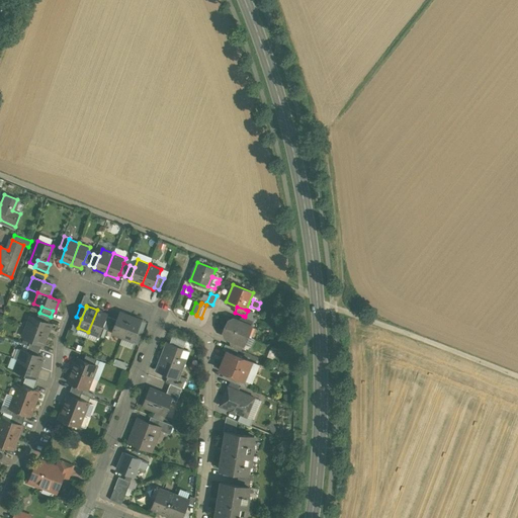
[(107,314),(97,310),(88,332),(99,336),(102,327),(106,316),(107,314)]
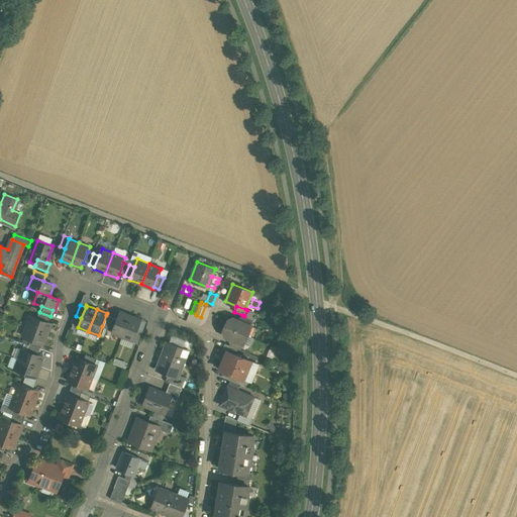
[(130,315),(120,311),(117,319),(113,330),(112,332),(122,336),(130,315)]
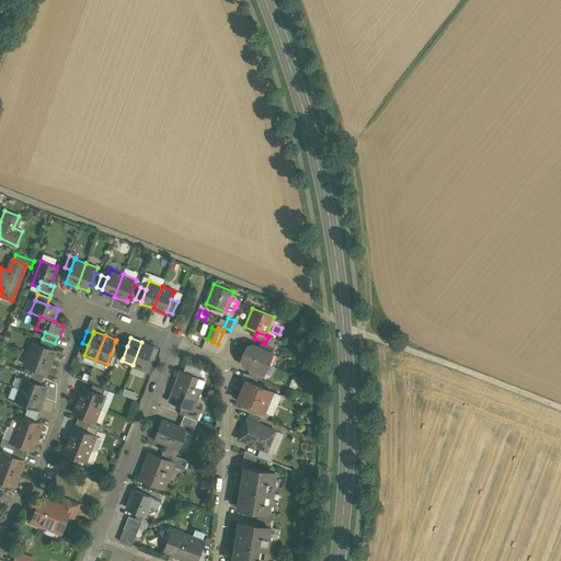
[(55,343),(43,339),(39,345),(53,350),(55,343)]
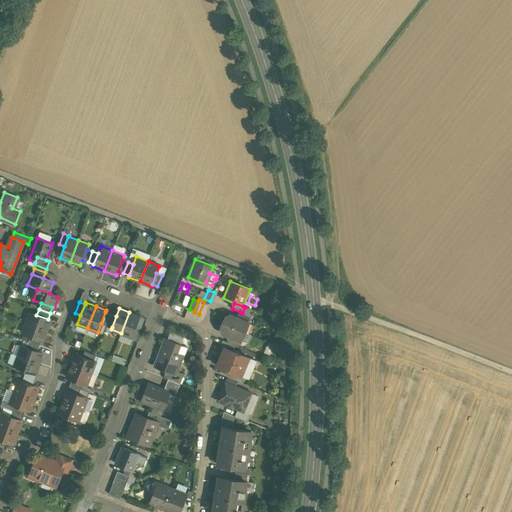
[(36,315),(30,312),(26,323),(48,331),(51,321),(48,319),(36,315)]
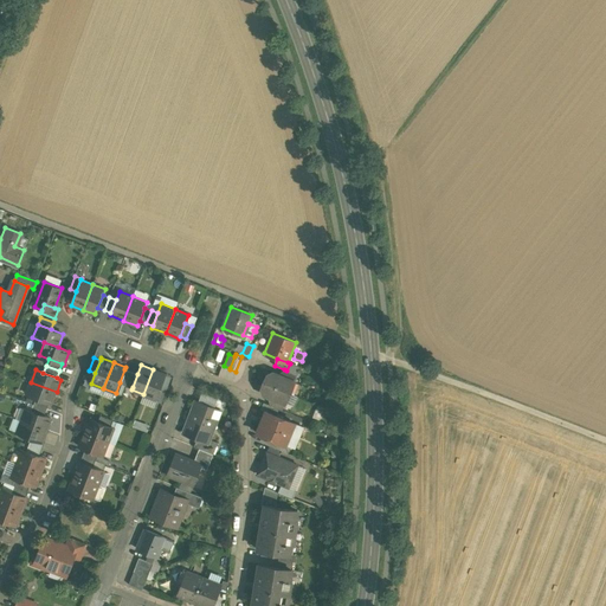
[(130,372),(124,369),(120,382),(126,385),(130,372)]
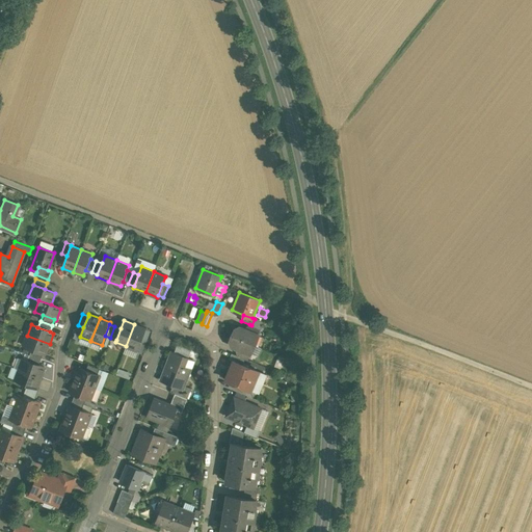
[(145,328),(134,324),(126,346),(136,350),(137,350),(141,340),(145,328)]
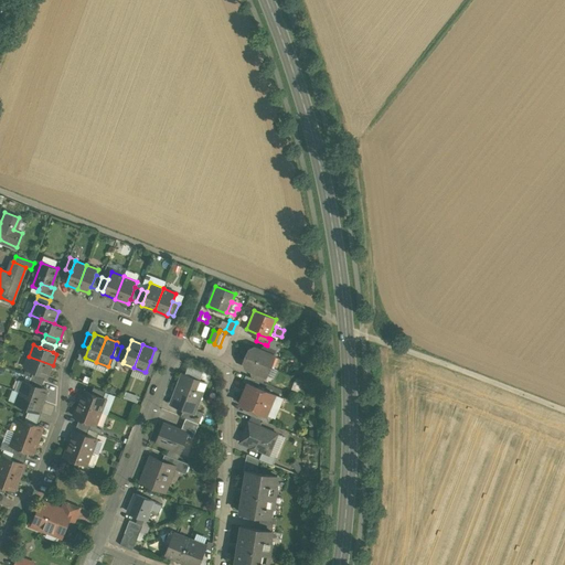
[(267,345),(265,344),(263,350),(275,355),(277,350),(267,345)]
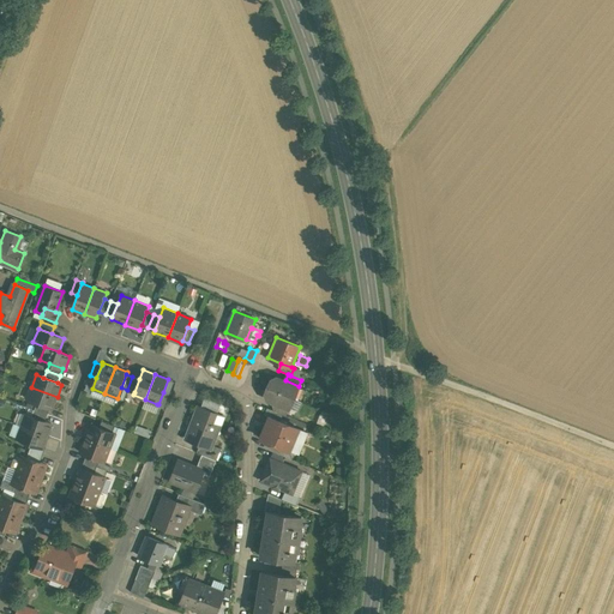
[(132,377),(127,390),(134,392),(139,379),(132,377)]
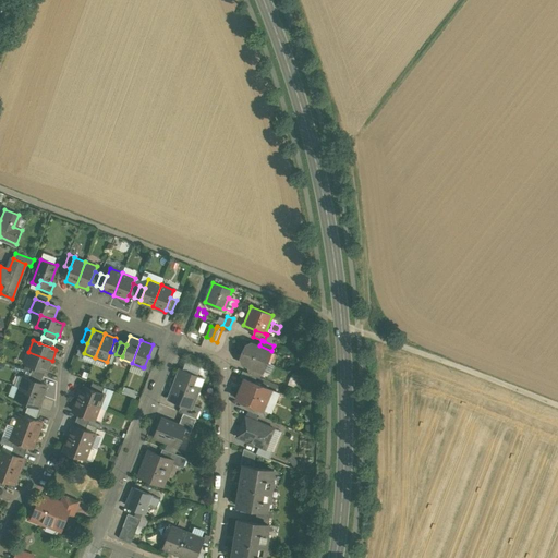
[(259,346),(252,342),(246,344),(243,351),(267,361),(271,351),(259,346)]
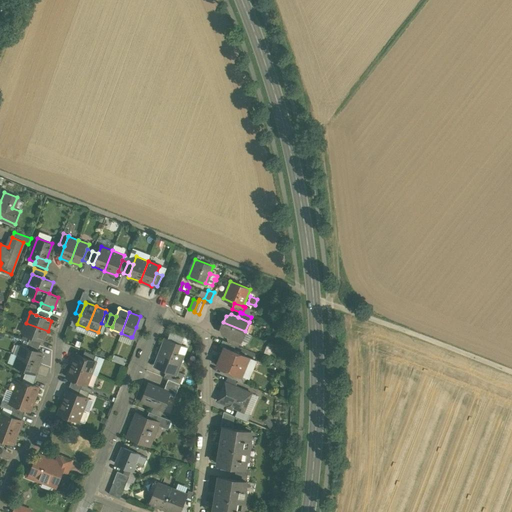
[(245,331),(223,322),(221,328),(223,333),(230,336),(241,340),(245,331)]
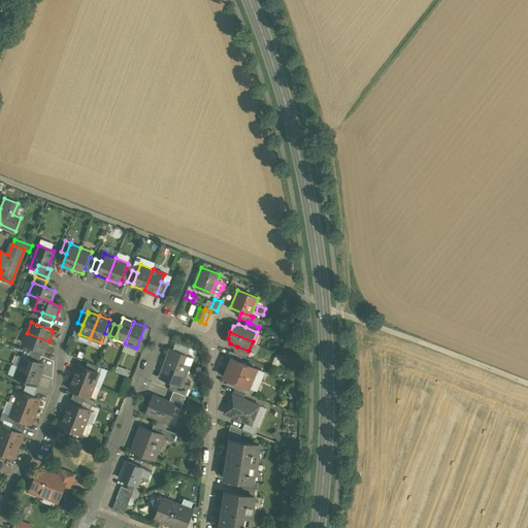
[(50,341),(27,333),(23,343),(31,347),(42,351),(45,352),(50,341)]
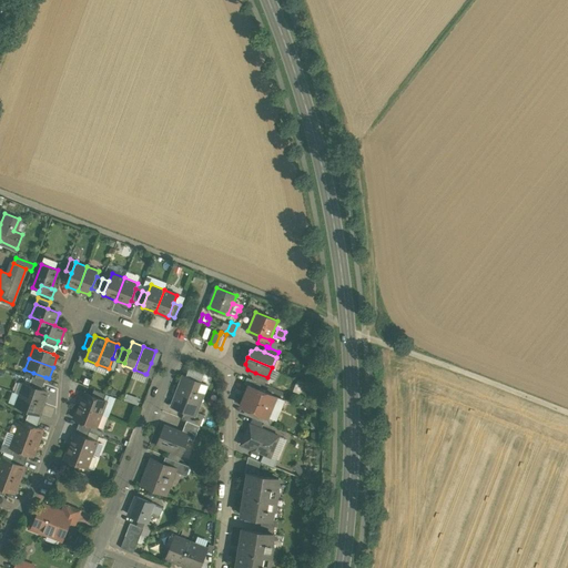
[(156,365),(151,363),(146,374),(145,374),(145,375),(152,377),(156,365)]
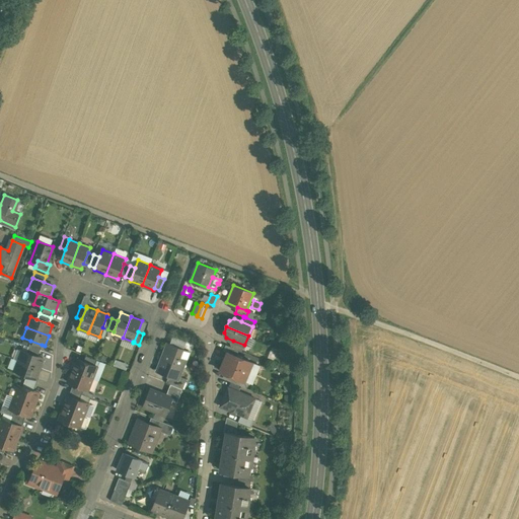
[(42,345),(30,341),(28,347),(41,351),(42,345)]
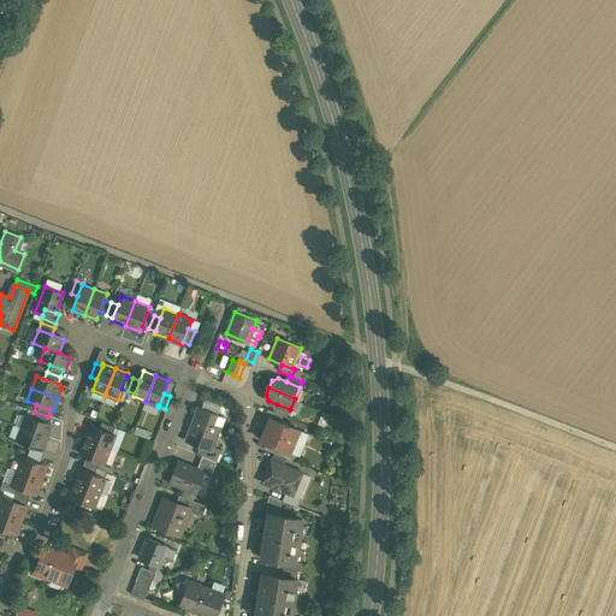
[(290,409),(277,404),(274,412),(284,415),(286,416),(290,409)]
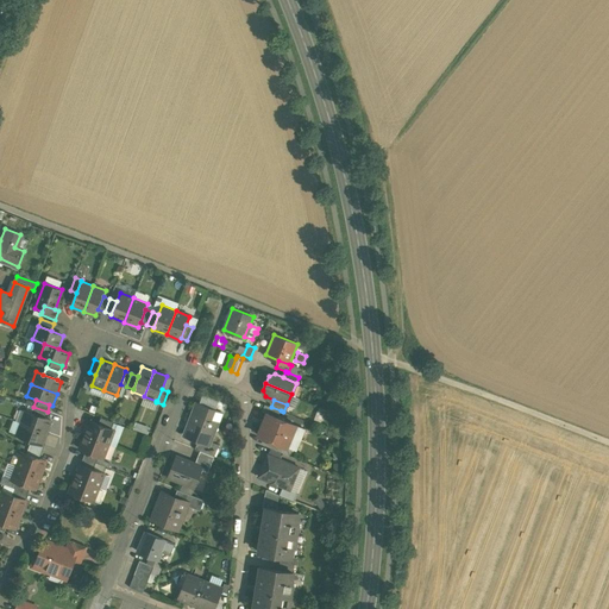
[(196,403),(189,420),(190,422),(186,434),(184,434),(183,435),(198,440),(209,445),(209,444),(218,422),(212,420),(215,410),(196,403)]
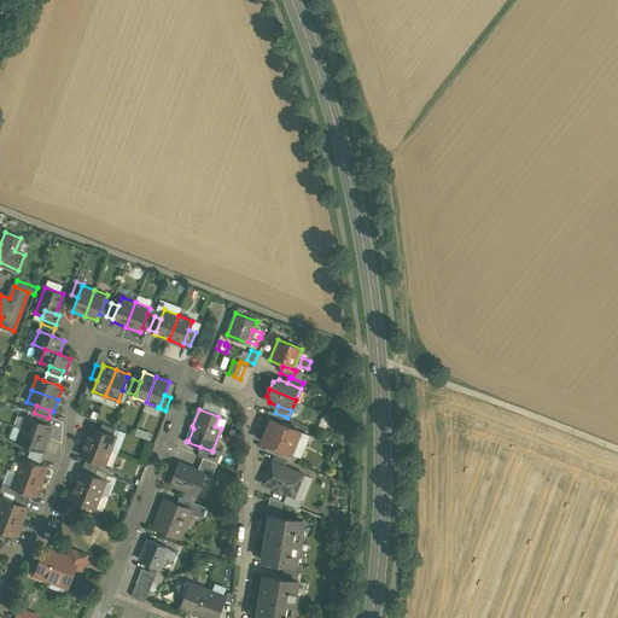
[(275,413),(270,410),(268,418),(270,419),(272,419),(283,423),(285,417),(275,413)]
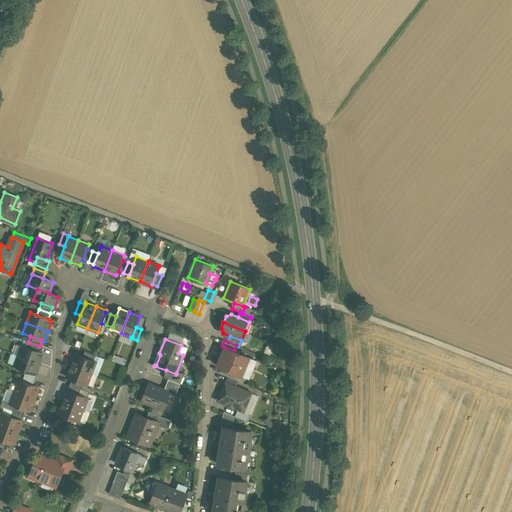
[(40,346),(28,342),(26,347),(38,351),(40,346)]
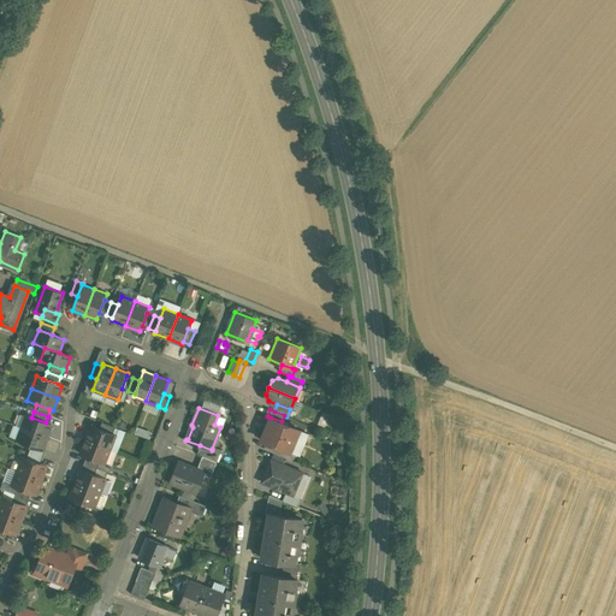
[(31,418),(27,416),(22,428),(48,438),(52,426),(46,422),(31,418)]
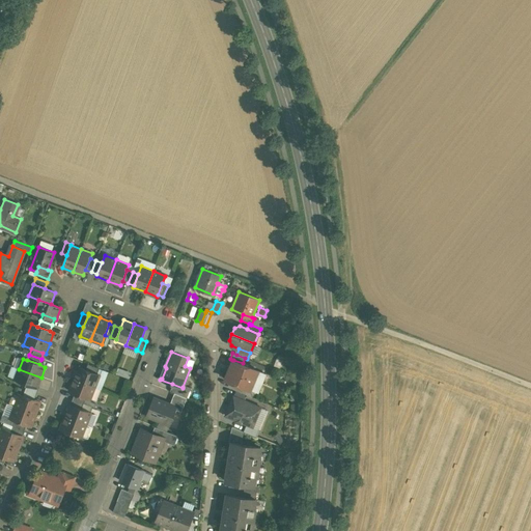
[(243,363),(233,360),(232,360),(225,379),(231,382),(250,389),(258,369),(243,363)]
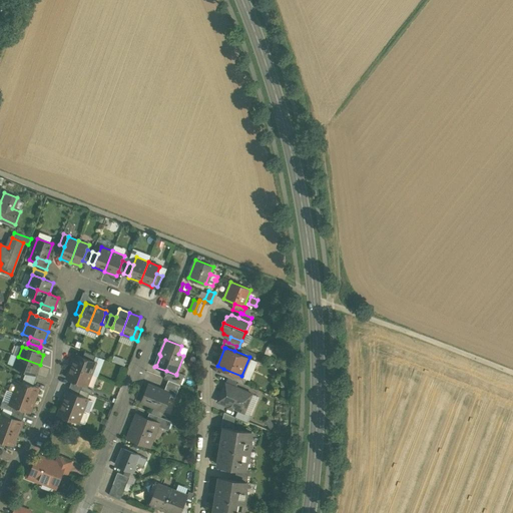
[(96,356),(85,352),(83,357),(94,362),(96,356)]
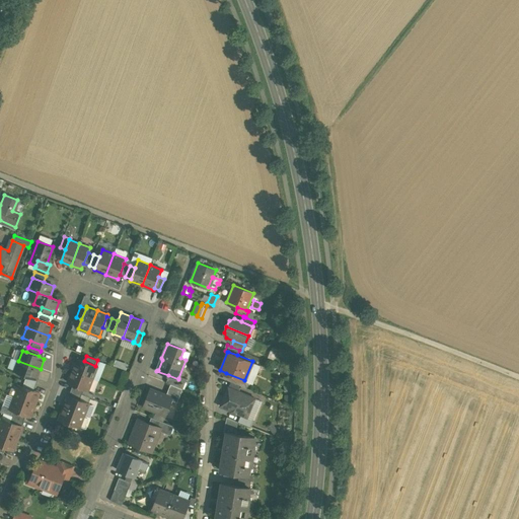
[(84,361),(77,359),(72,370),(93,378),(97,367),(95,366),(84,361)]
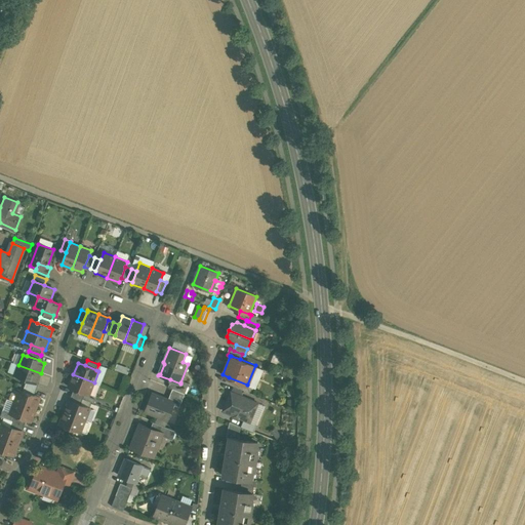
[(41,373),(18,365),(14,375),(27,380),(37,384),(41,373)]
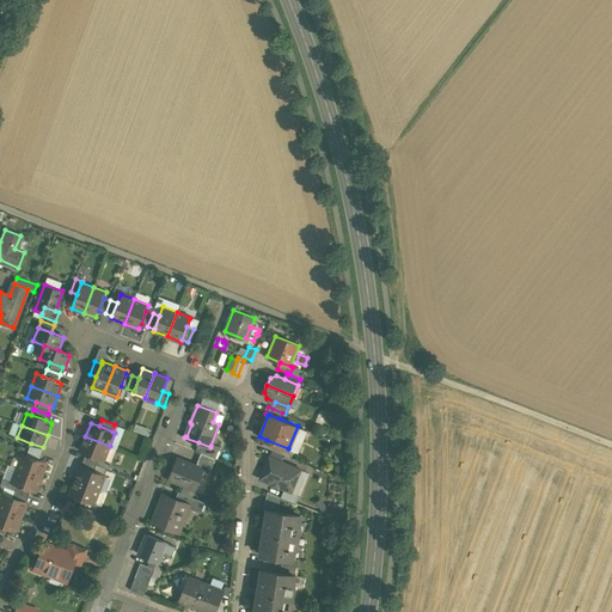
[(110,446),(85,436),(79,451),(99,459),(104,460),(110,446)]
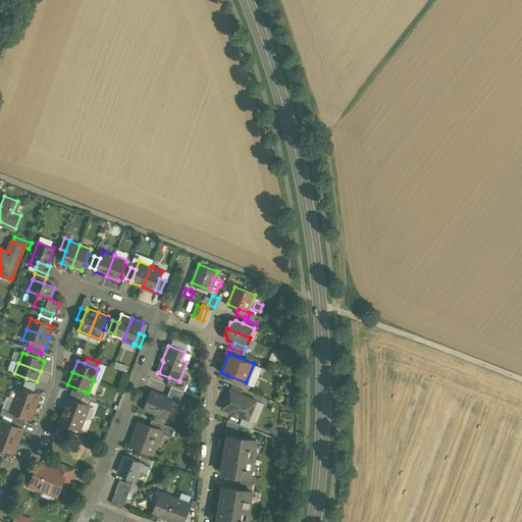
[(246,382),(227,375),(225,380),(232,383),(243,388),(248,390),(251,384),(246,382)]
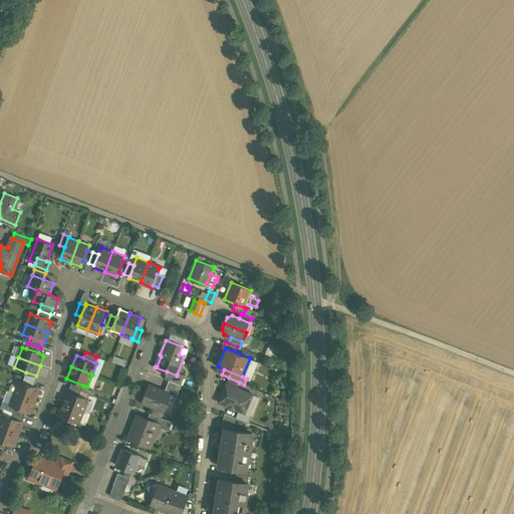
[(177,375),(167,371),(165,378),(181,384),(184,377),(177,374),(177,375)]
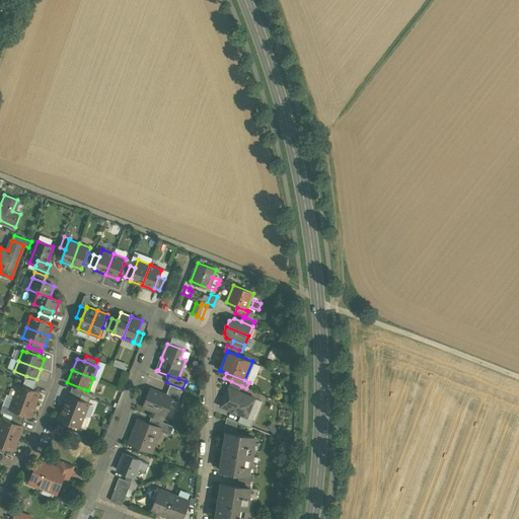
[(36,379),(26,376),(24,381),(35,385),(39,379),(36,379)]
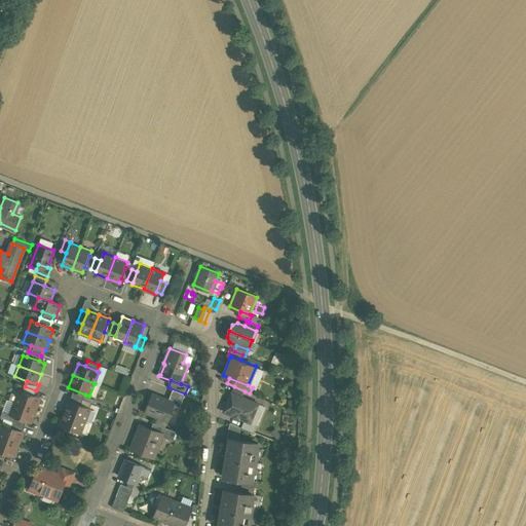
[(36,390),(25,386),(23,392),(34,397),(36,390)]
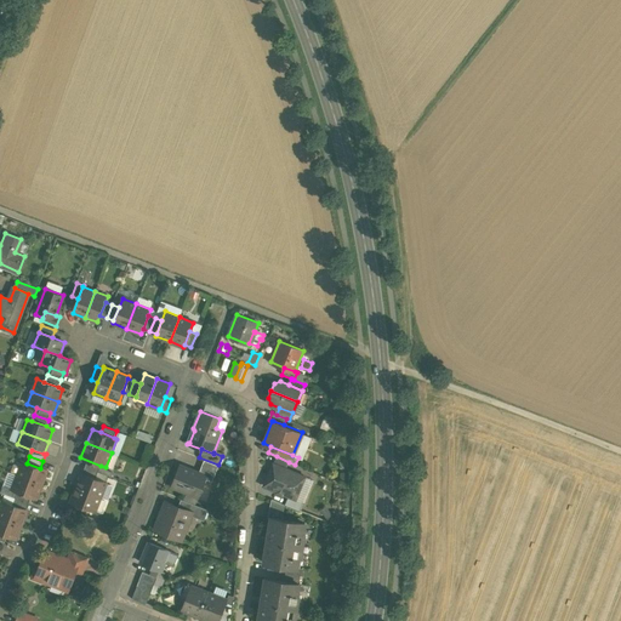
[(289,462),(277,456),(274,463),(286,468),(289,462)]
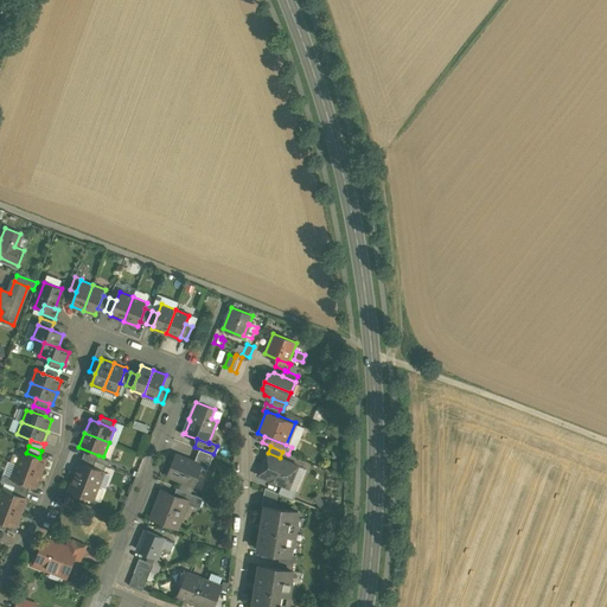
[(98,455),(85,449),(83,457),(96,461),(98,455)]
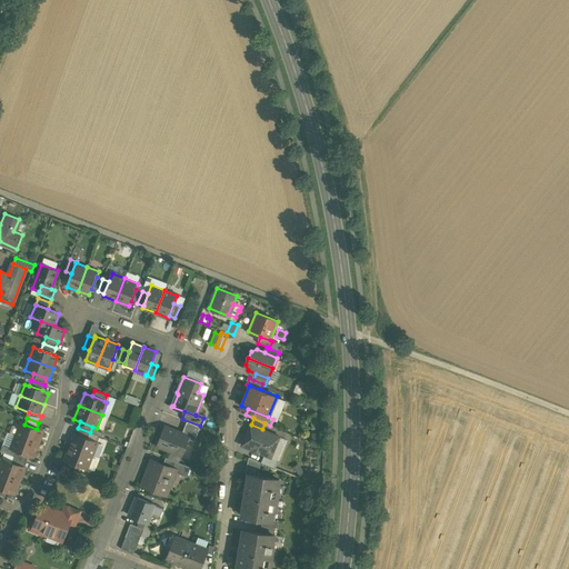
[(200,427),(187,421),(182,432),(190,436),(188,439),(193,441),(200,427)]
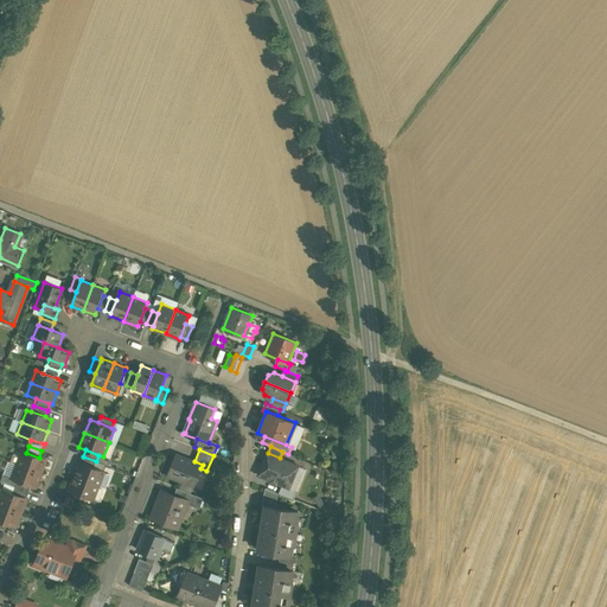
[(26,453),(21,452),(17,465),(40,474),(46,460),(39,458),(26,453)]
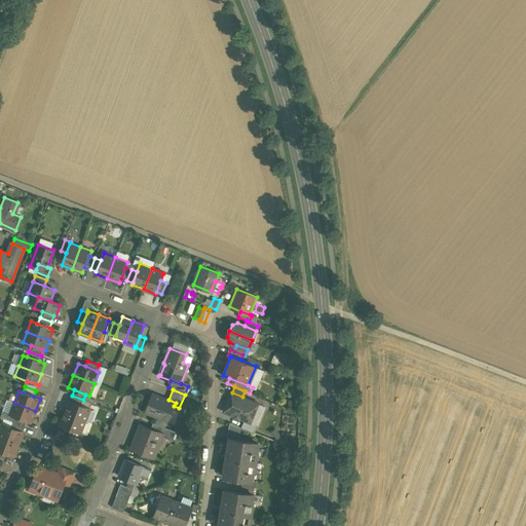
[(242,397),(232,392),(224,411),(245,419),(251,422),(259,404),(242,397)]
